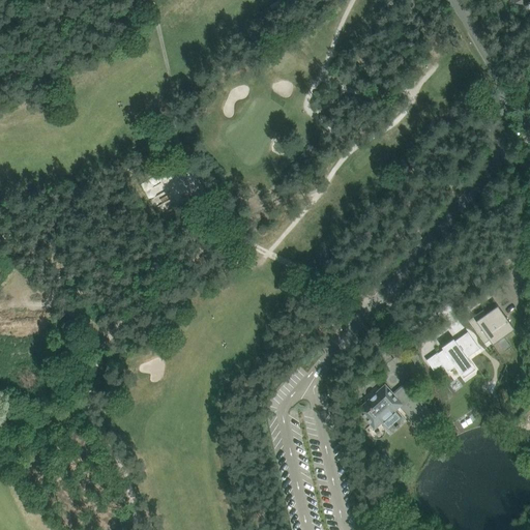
[(174,172),(152,190),(164,204),(189,181),(184,174),(179,179),(174,172)]
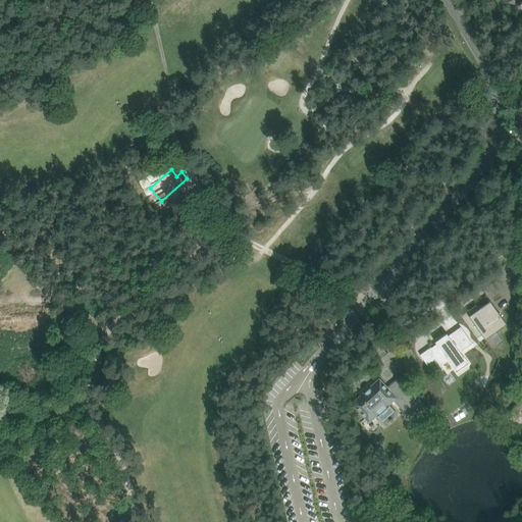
[(476,306),(461,316),(471,330),(475,327),(484,341),(507,325),(490,302),(479,310),(476,306)]
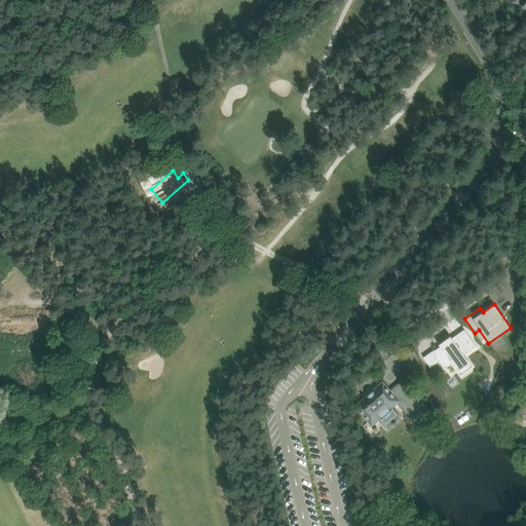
[(439,346),(431,351),(443,369),(450,364),(454,370),(466,362),(462,355),(475,347),(463,330),(451,339),(449,337),(438,344),(439,346)]
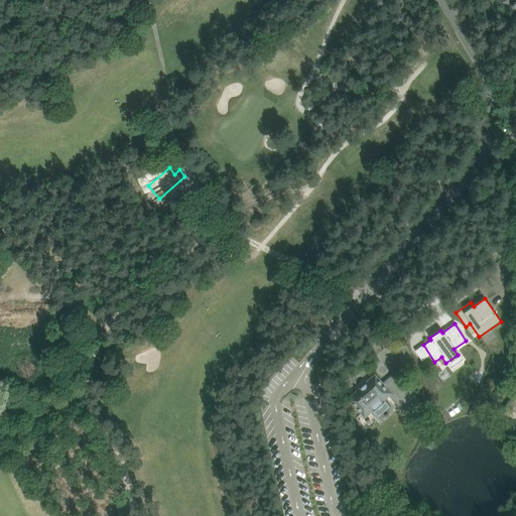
[(407,346),(398,349),(399,355),(409,352),(407,346)]
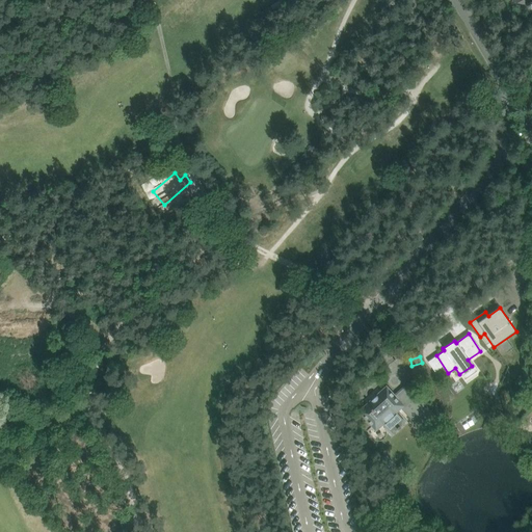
[(372,401),(361,411),(376,429),(401,407),(422,430),(429,437),(441,428),(437,420),(407,386),(397,394),(398,395),(395,398),(387,389),(377,397),(378,398),(373,402),(372,401)]
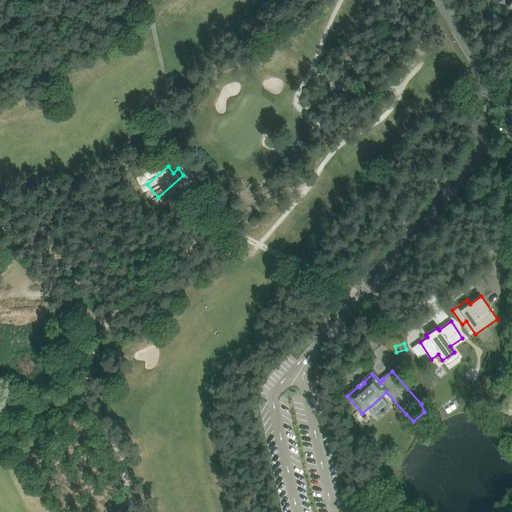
All buildings are outlined.
